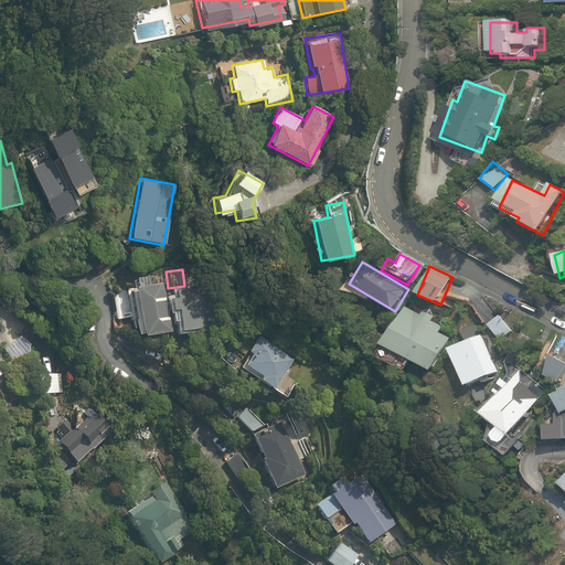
[(162,287),(112,294),(115,321),(132,319),(136,340),(169,336),(162,287)]
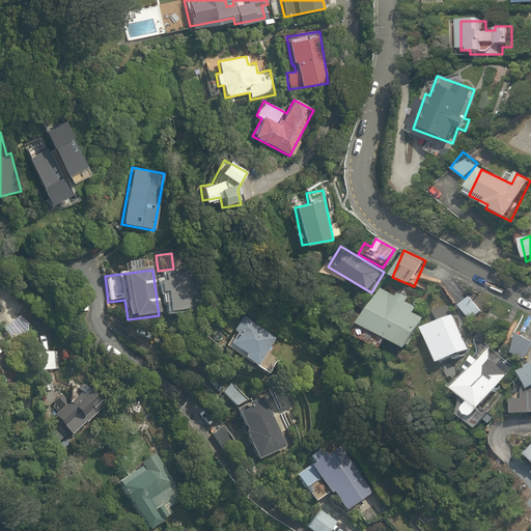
[(164,276),(165,283),(159,284),(161,294),(167,292),(170,313),(190,309),(184,273),(164,276)]
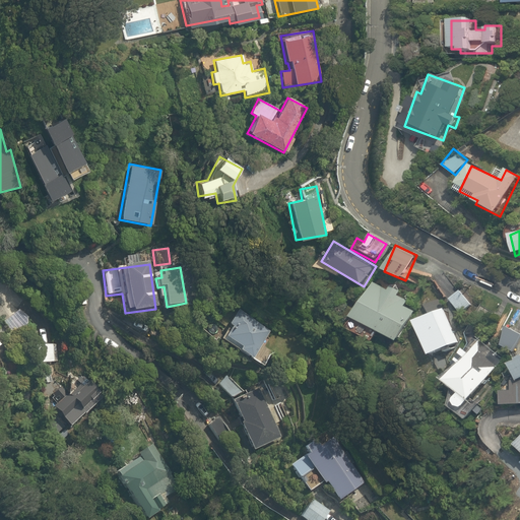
[(410,298),(376,280),(354,319),(399,343),(415,312),(405,307),(410,298)]
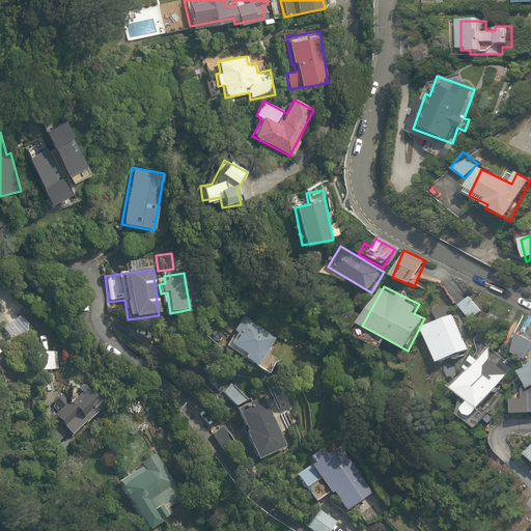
[(472,296),(459,304),(470,320),(482,313),(472,296)]
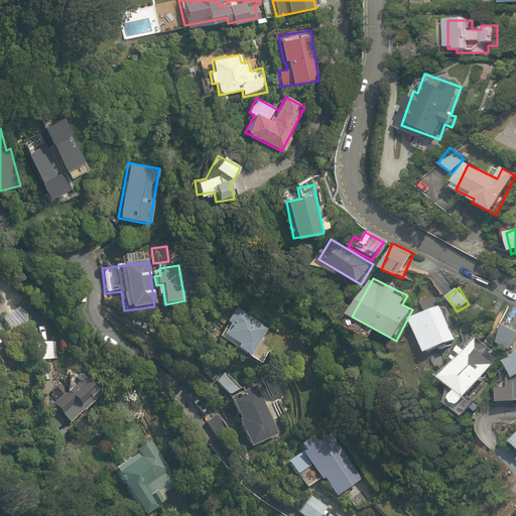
[(14,305),(5,317),(19,330),(29,318),(14,305)]
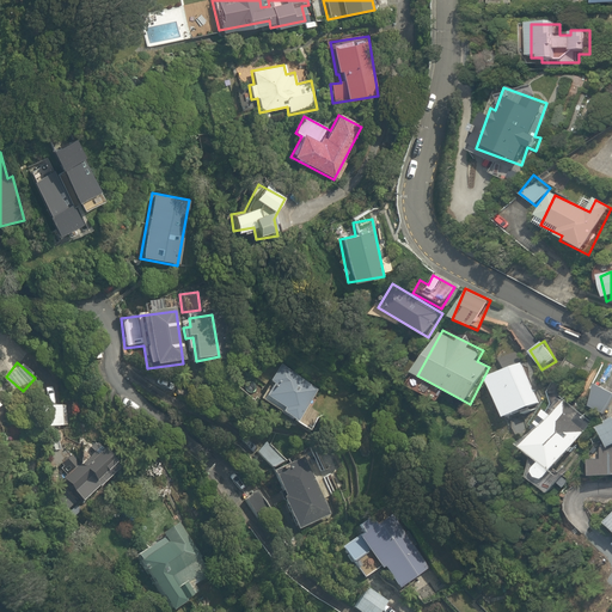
[(524,365),(489,379),(506,420),(540,405),(524,365)]
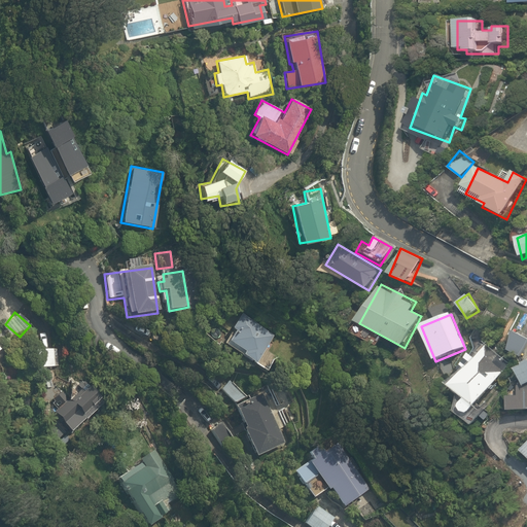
[(221,346),(265,373),(276,355),(266,349),(274,337),(240,316),(221,346)]
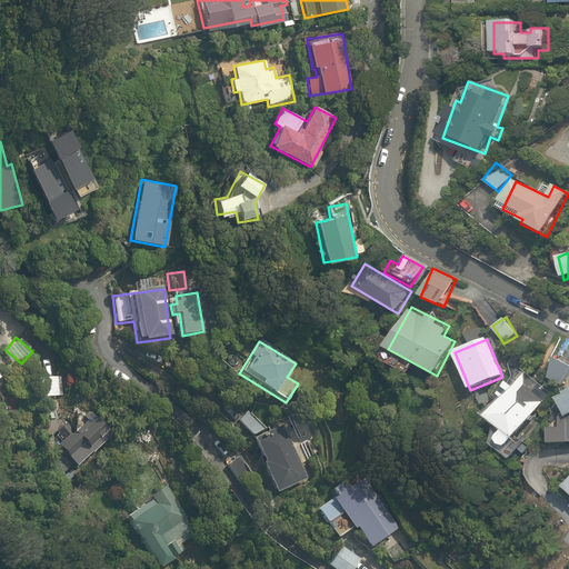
[(566,385),(568,376),(568,363),(556,359),(549,378),(566,385)]
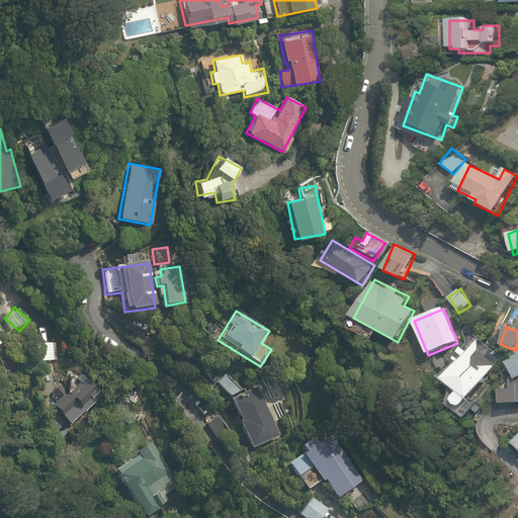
[(45,340),(32,347),(42,365),(55,358),(45,340)]
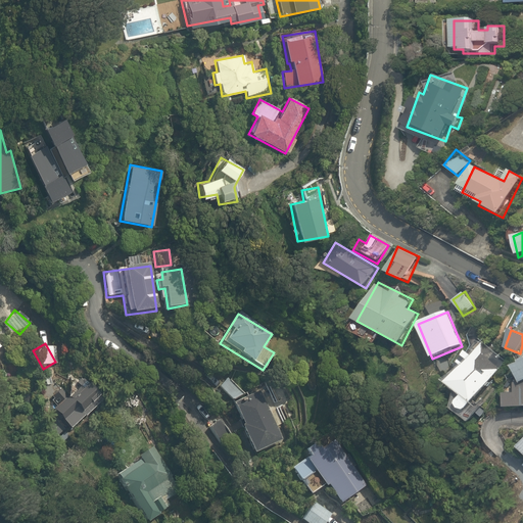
[(496,387),(490,382),(502,367),(493,362),(498,354),(481,343),(453,386),(457,389),(454,411),(472,423),(496,387)]
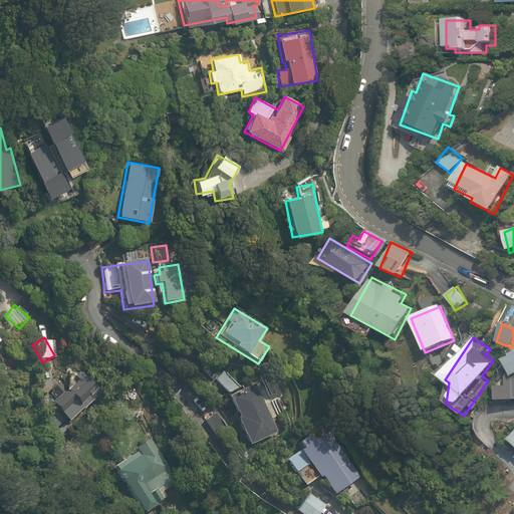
[(513,356),(505,361),(507,366),(507,386),(499,386),(499,402),(513,402),(513,356)]
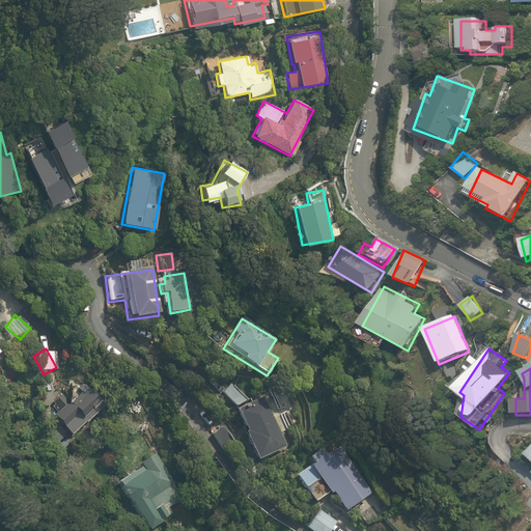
[(229,379),(217,392),(235,408),(247,394),(229,379)]
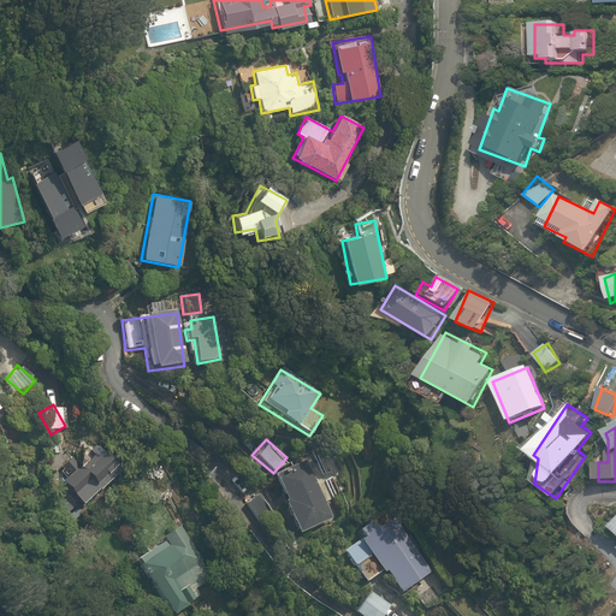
[(114,467),(99,452),(81,472),(76,467),(55,489),(80,510),(99,490),(95,487),(114,467)]
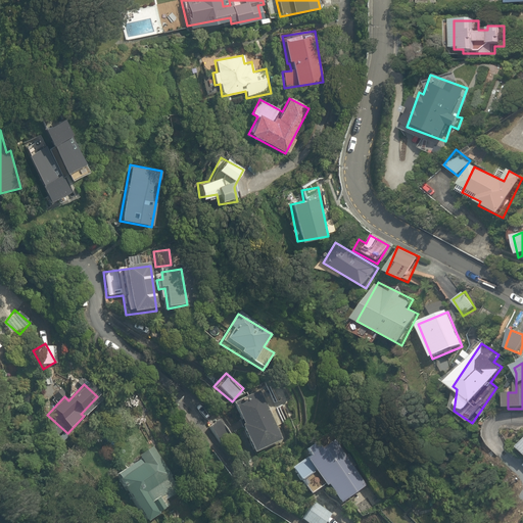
[(258,390),(228,406),(253,455),(284,439),(258,390)]
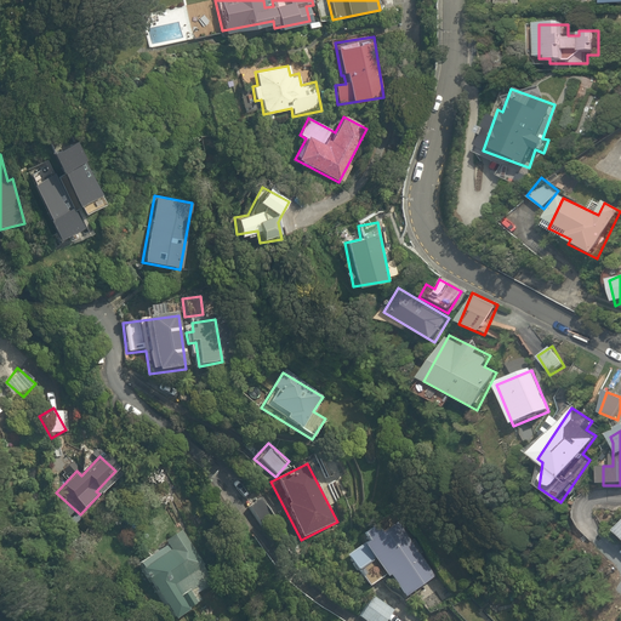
[(263,497),(248,506),(268,545),(284,536),(263,497)]
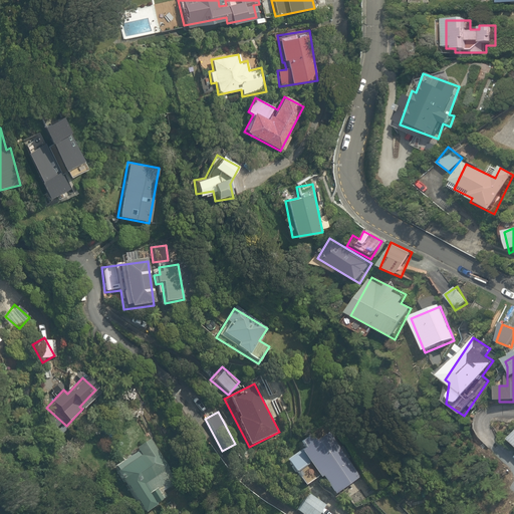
[(302,454),(288,464),(303,486),(319,476),(332,496),(342,490),(356,511),(370,501),(357,480),(360,477),(330,432),(300,451),(302,454)]
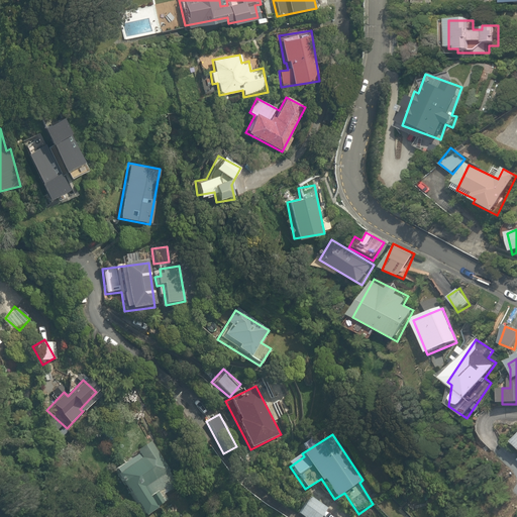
[(148,443),(122,462),(156,511),(169,502),(165,495),(178,486),(148,443)]
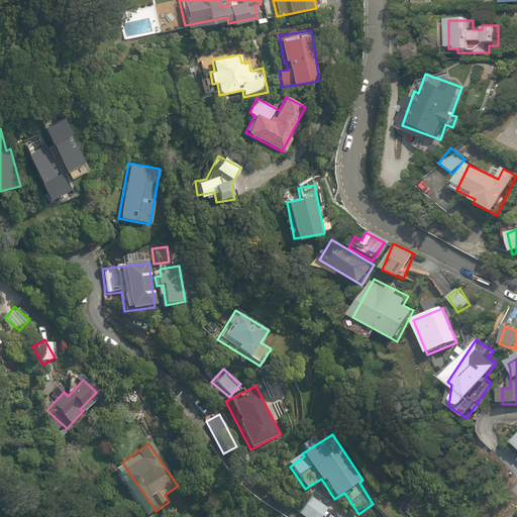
[(321,516),(328,508),(309,495),(296,513),(302,516),(321,516)]
